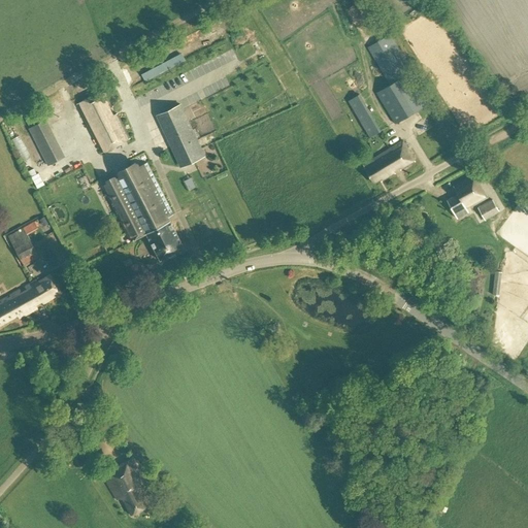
[(367,47),(390,86),(376,93),(395,124),(431,103),(390,34),(367,47)]
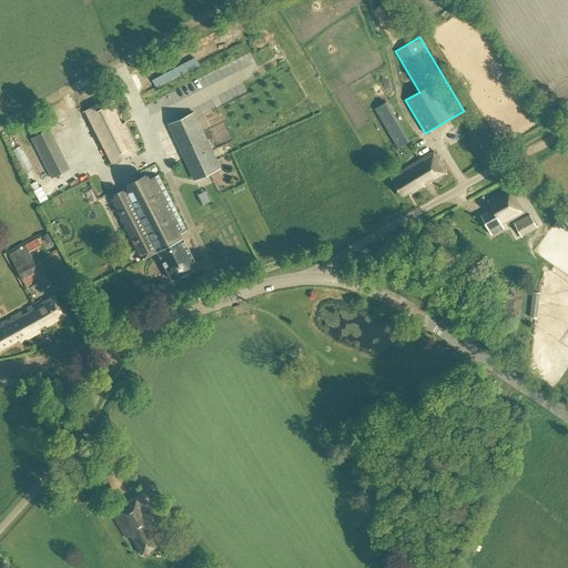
[(153,78),(158,87),(202,66),(198,57),(153,78)]
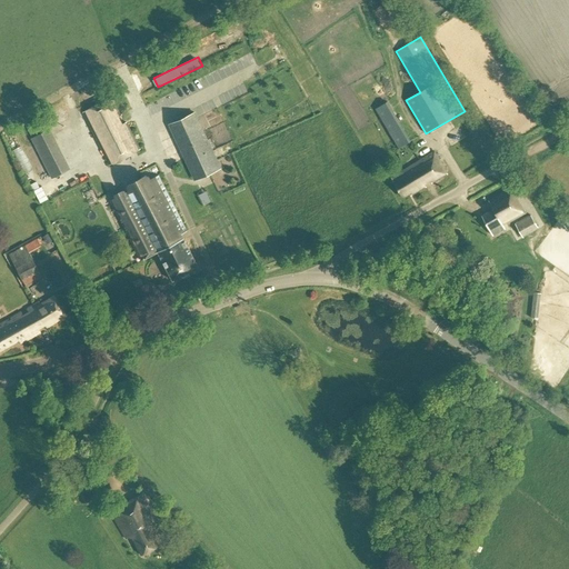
[(87,109),(109,162),(141,149),(129,120),(122,122),(119,115),(121,113),(115,98),(87,109)]
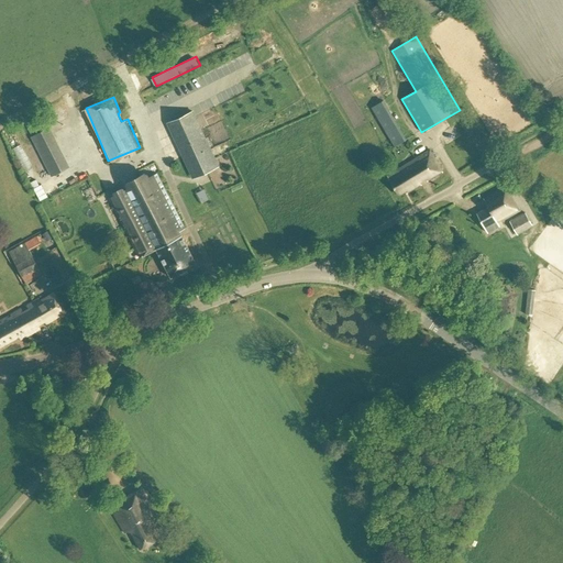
[(381,101),(372,107),(394,147),(405,141),(381,101)]
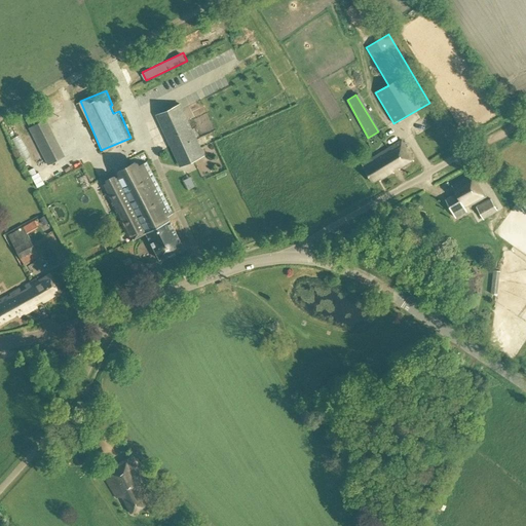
[(50,113),(62,111),(60,99),(48,101),(50,113)]
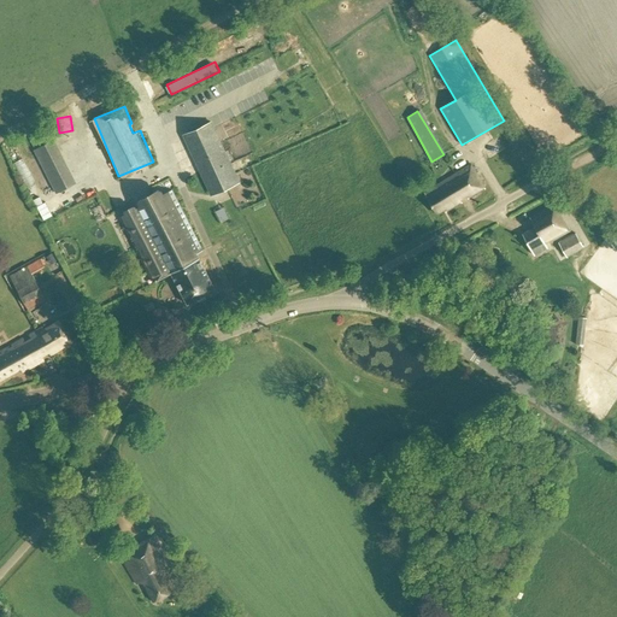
[(211,197),(240,183),(212,122),(182,135),(211,197)]
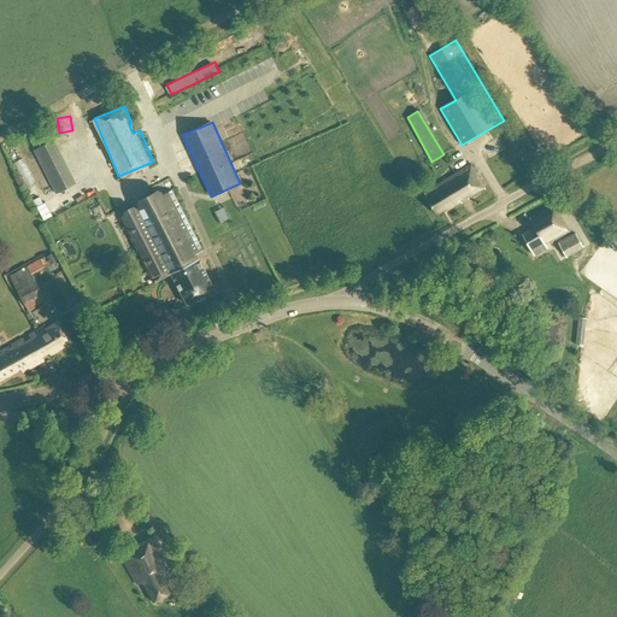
[(77,183),(50,131),(31,141),(35,150),(34,151),(57,194),(77,183)]
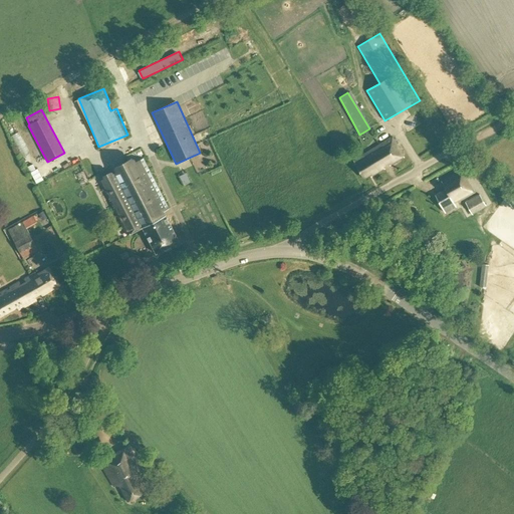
[(390,166),(404,158),(393,137),(353,161),(363,179),(370,175),(371,177),(384,169),(383,167),(389,164),(390,166)]
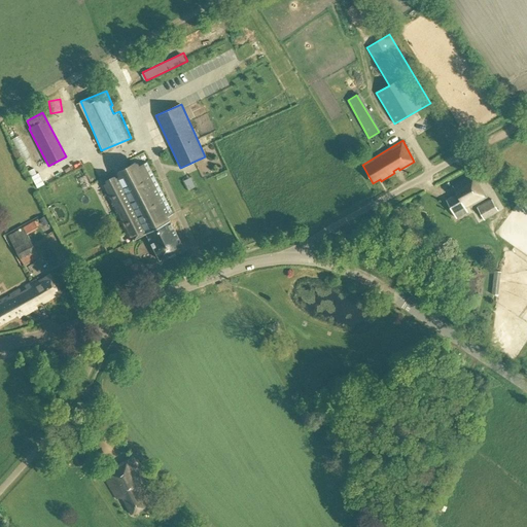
[(160,260),(183,248),(168,217),(173,214),(147,163),(102,185),(131,241),(146,234),(160,260)]
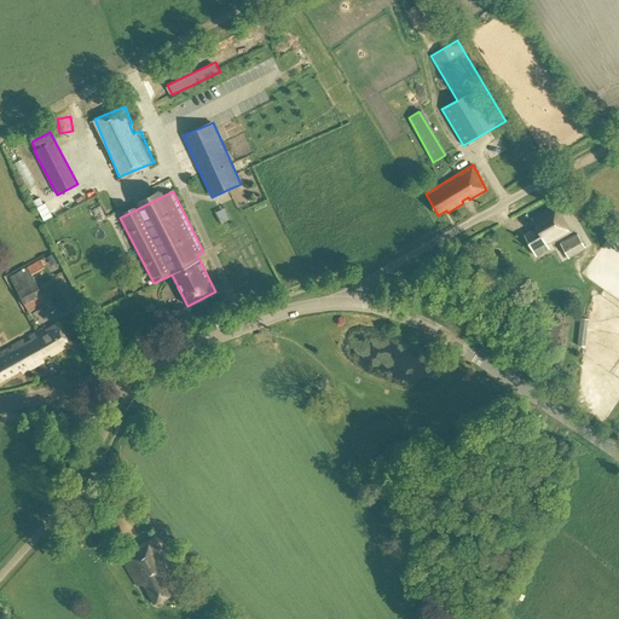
[(44,204),(36,207),(45,221),(53,217),(46,203),(44,204)]
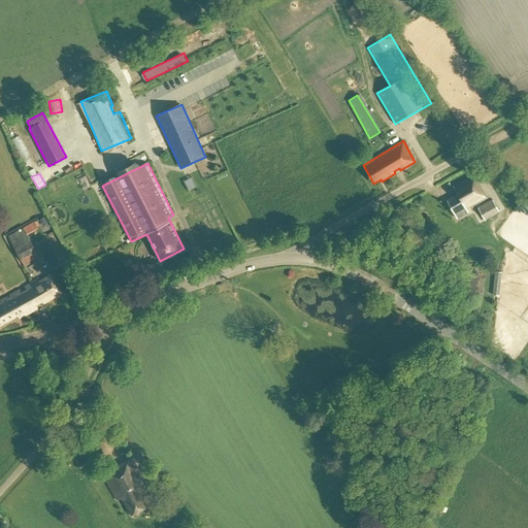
[(454,188),(458,195),(447,200),(457,219),(468,212),(467,209),(488,198),(474,175),(454,187),(454,188)]
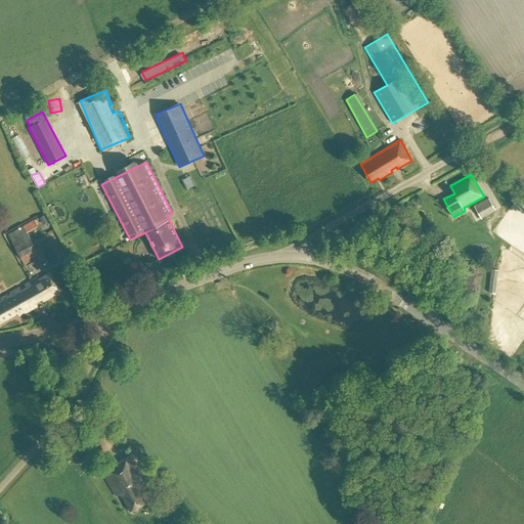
[(481,220),(496,211),(488,198),(474,206),(481,220)]
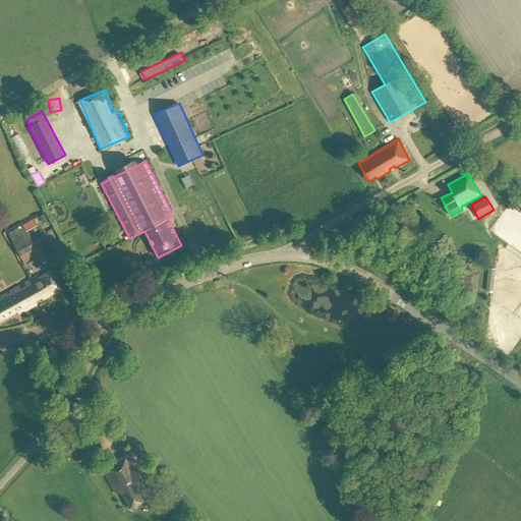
[(43,214),(39,217),(43,223),(47,220),(43,214)]
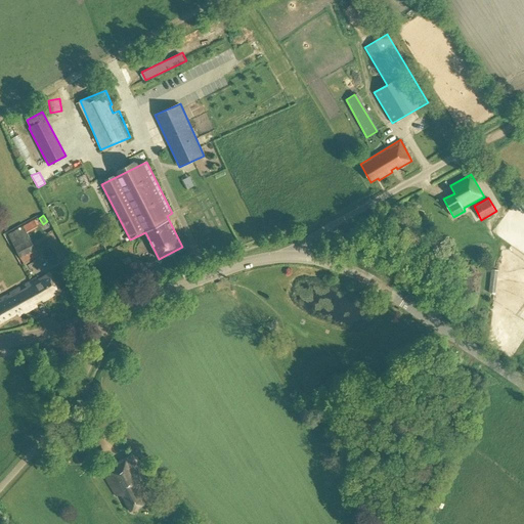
[(34,220),(24,226),(8,234),(24,263),(38,255),(27,233),(38,227),(34,220)]
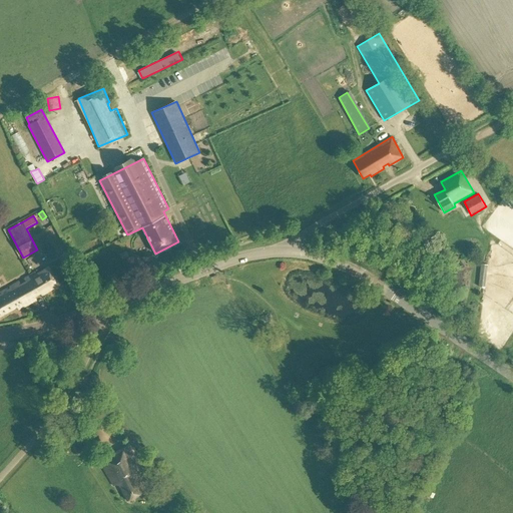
[(480,285),(485,286),(488,264),(483,263),(480,285)]
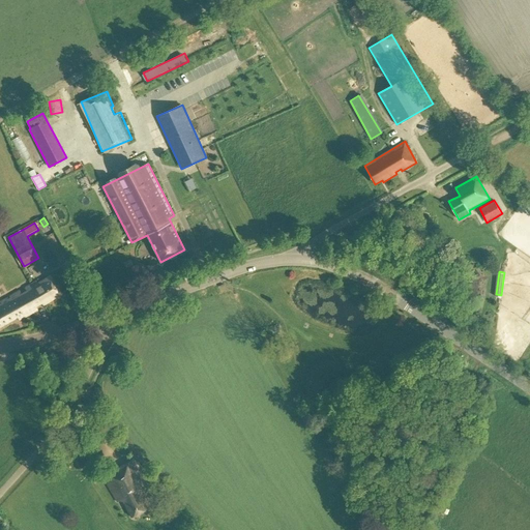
[(32,286),(42,302),(43,305),(61,294),(50,275),(32,286)]
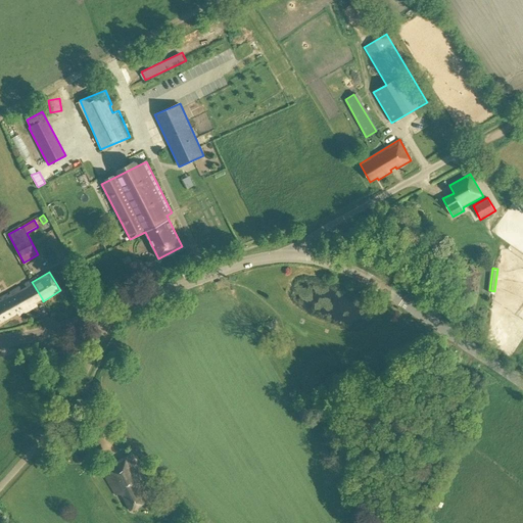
[(42,298),(32,282),(31,281),(0,298),(0,322),(17,313),(18,316),(37,305),(36,302),(42,298)]
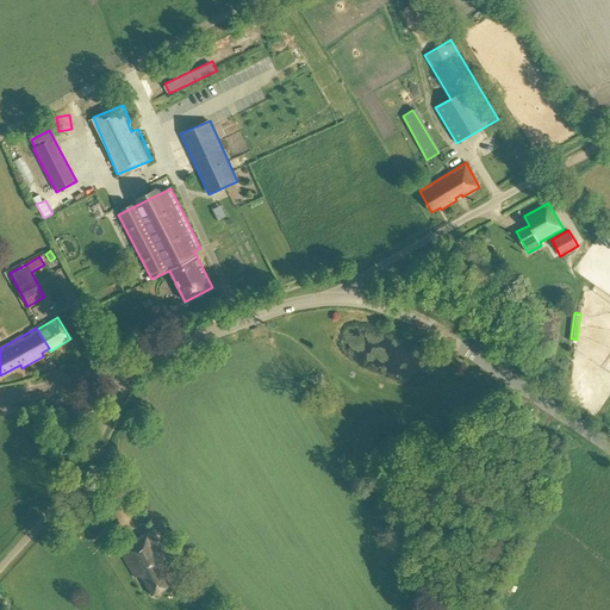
[(168,586),(172,584),(162,566),(169,561),(151,529),(119,548),(136,577),(141,574),(151,595),(168,587),(168,586)]
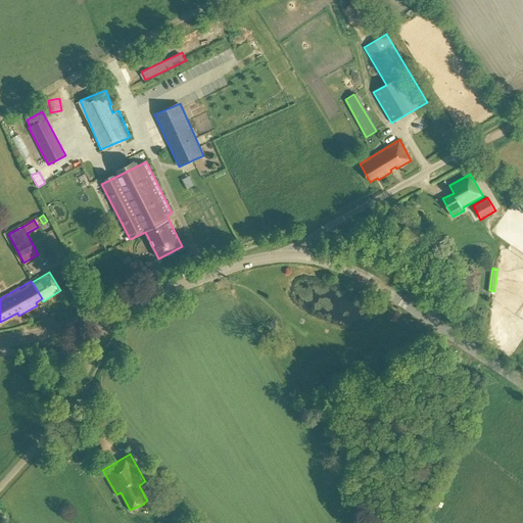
[(156,512),(165,507),(160,497),(151,503),(156,512)]
